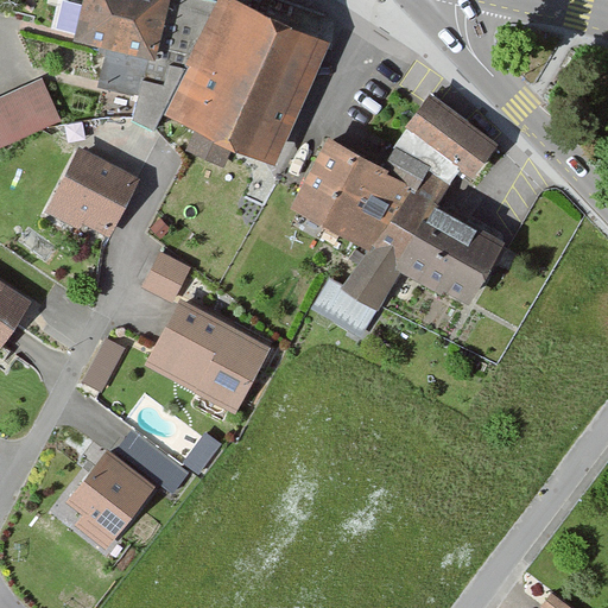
[(100,83),(139,92),(133,116),(157,126),(163,112),(215,1),(209,0),(82,0),(76,36),(108,43),(100,83)]
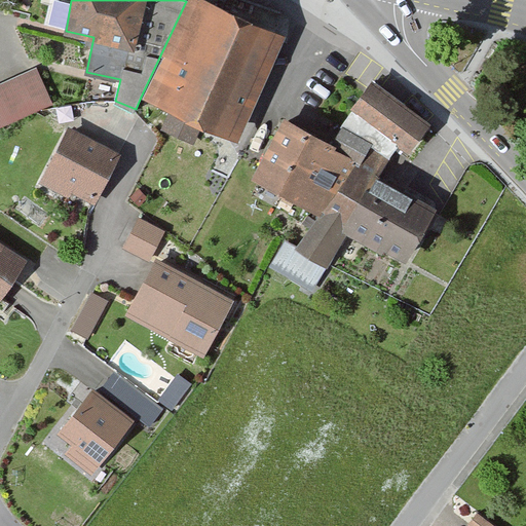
[(237,141),(285,35),(196,0),(186,0),(186,1),(141,97),(237,141)]
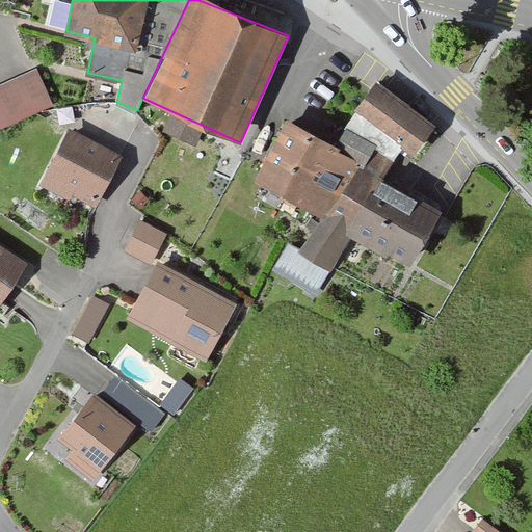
[(0,125),(52,101),(36,67),(0,83),(0,125)]
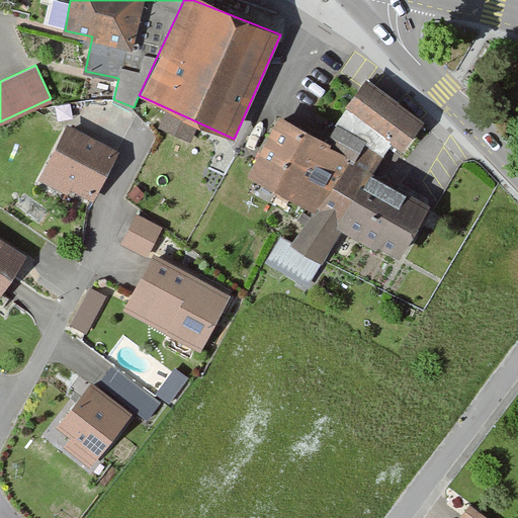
[(403,149),(423,121),(369,81),(348,107),(374,126),(403,149)]
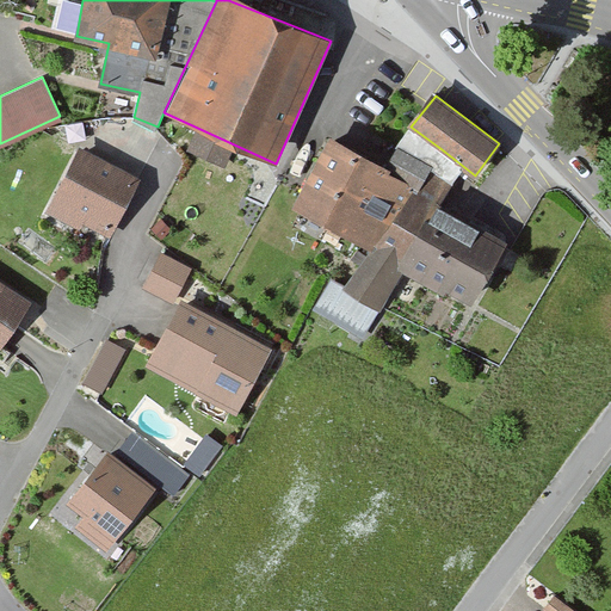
[(442,149),(411,127),(386,167),(328,137),(294,204),(371,247),(412,189),(442,149)]
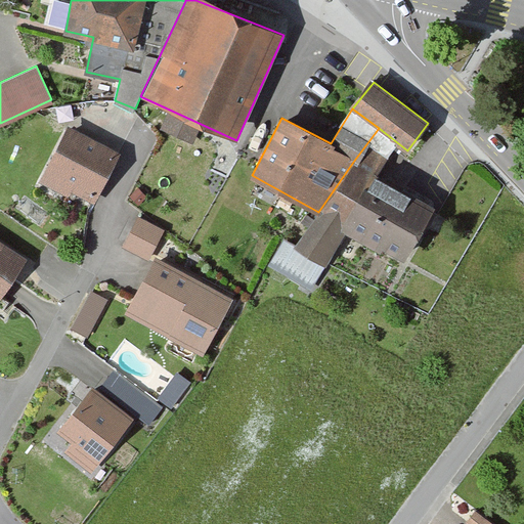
[(71,188),(94,202),(119,155),(69,127),(40,181),(67,195),(71,188)]
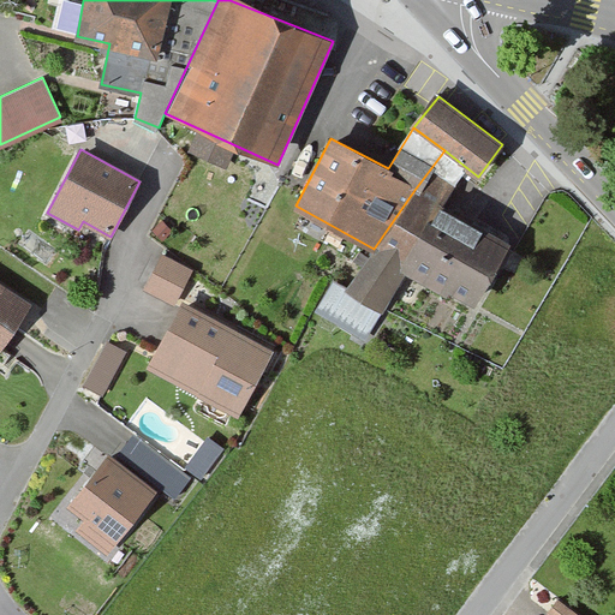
[(472,308),(507,244),(415,190),(374,249),(347,290),(332,282),(316,308),(360,339),(407,268),(472,308)]
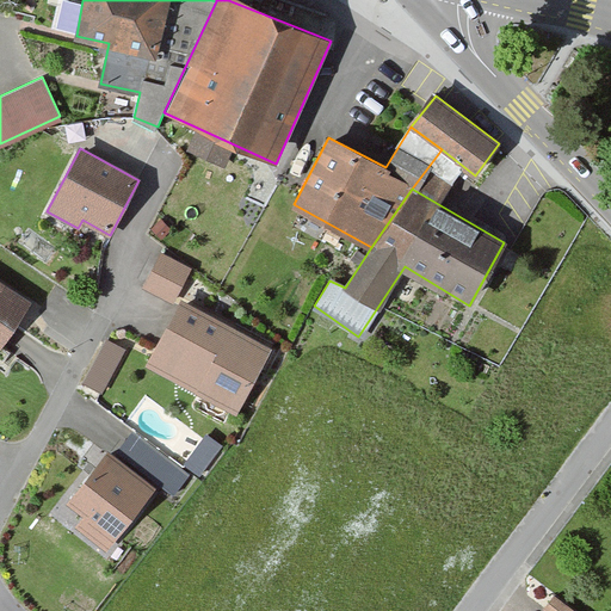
[(161,220),(150,229),(161,240),(172,230),(161,220)]
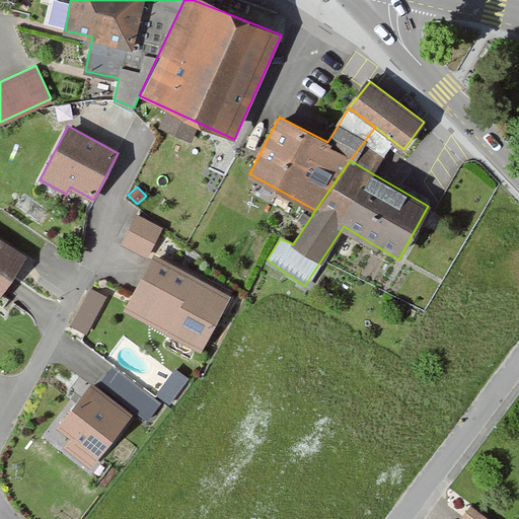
[(138,215),(122,243),(145,255),(160,227),(138,215)]
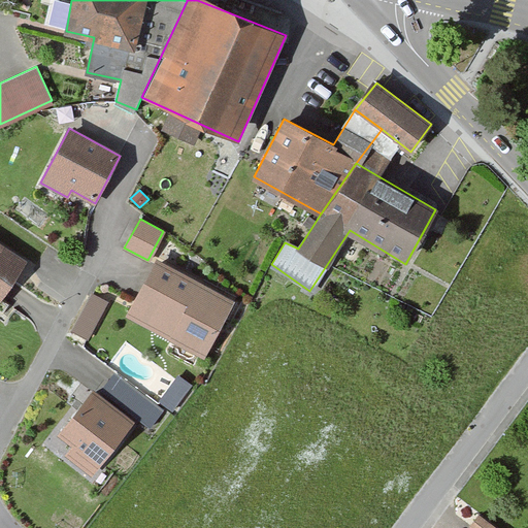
[(0,298),(26,260),(0,242),(0,298)]
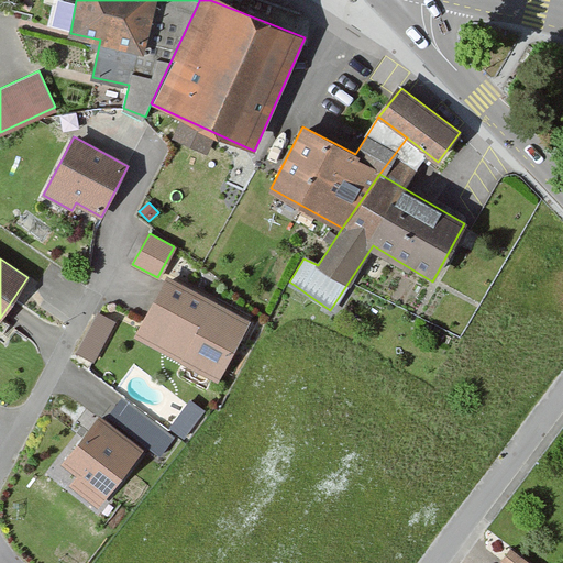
[(250,320),(166,275),(134,335),(218,379),(250,320)]
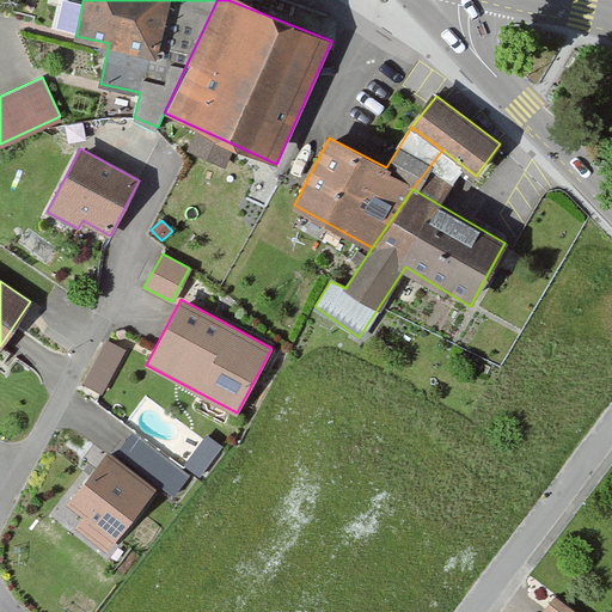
[(122,350),(106,343),(86,383),(101,391),(122,350)]
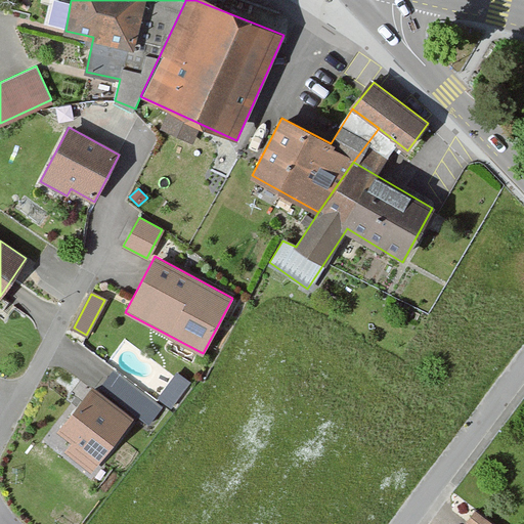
[(175,400),(190,376),(176,367),(161,392),(175,400)]
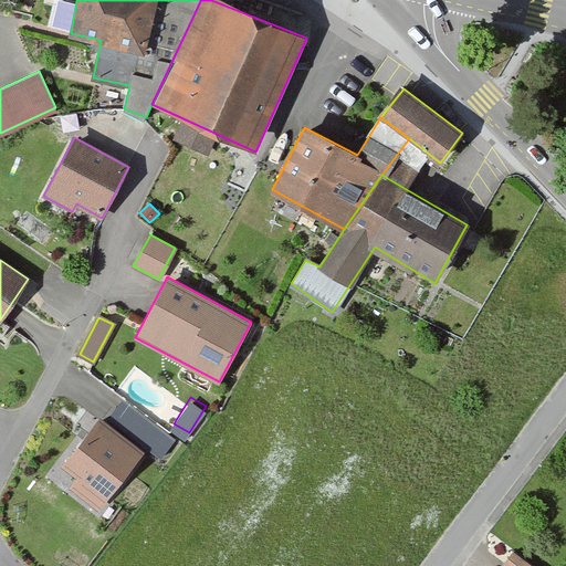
[(123,400),(109,417),(160,457),(174,440),(123,400)]
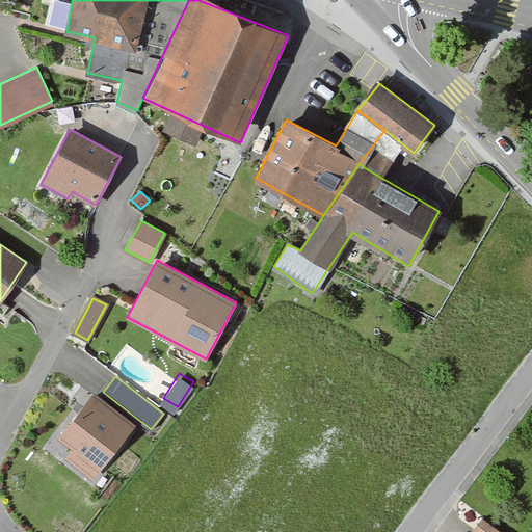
[(134,423),(92,392),(58,437),(100,469),(134,423)]
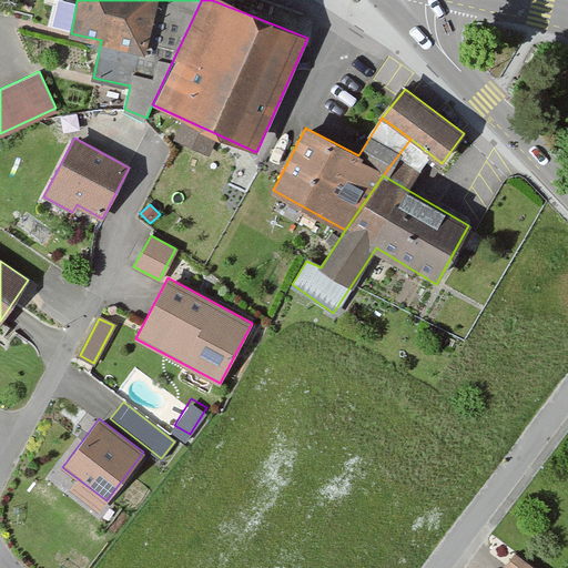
[(515,548),(505,561),(514,567),(538,567),(541,566),(515,548)]
